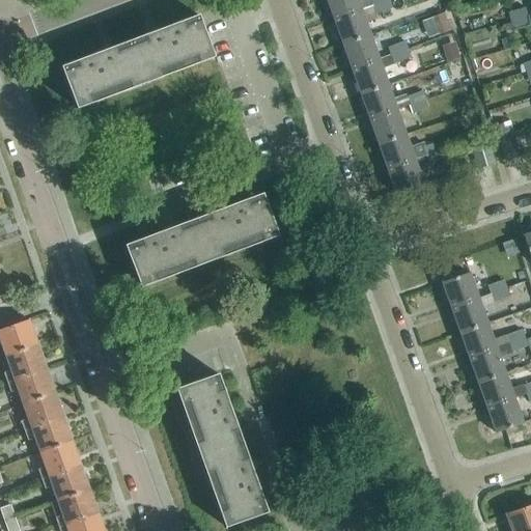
[(361,9),(357,0),(327,0),(334,20),(361,9)]
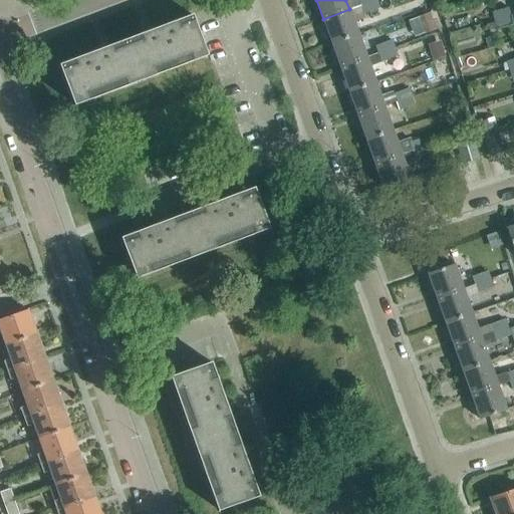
[(380,7),(377,0),(375,0),(360,6),(349,10),(349,9),(323,19),(331,43),(358,34),(354,22),(366,18),(365,13),(380,7)]
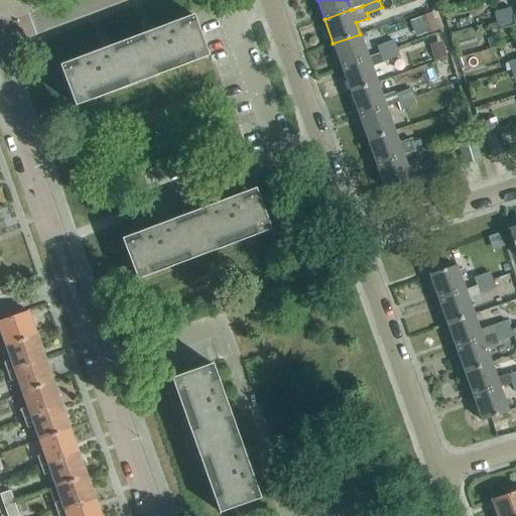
[(513,15),(511,8),(496,12),(498,20),(513,15)]
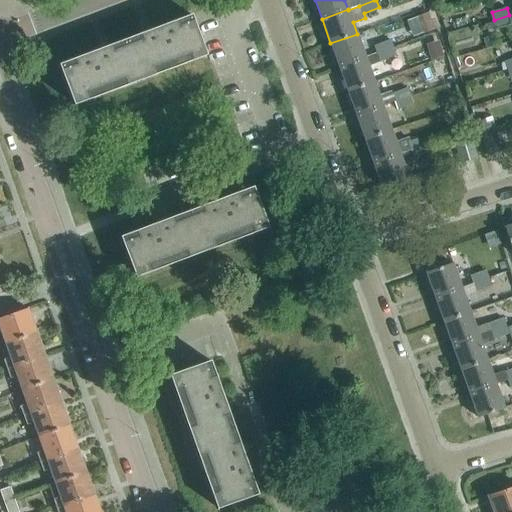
[(427,12),(415,17),(421,34),(433,30),(427,12)]
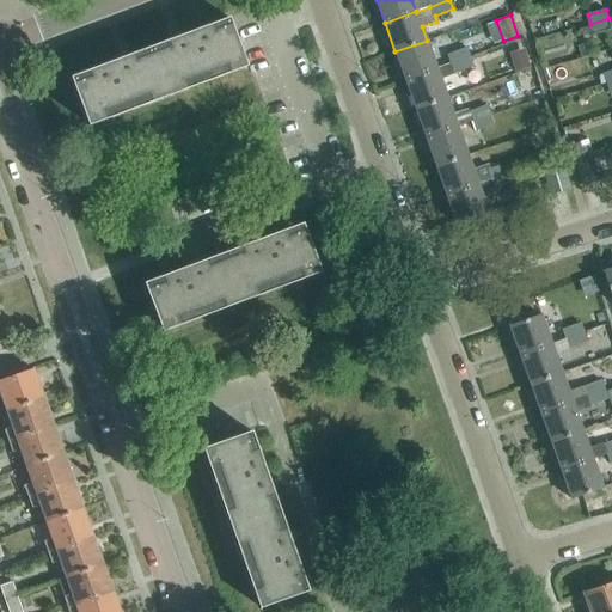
[(611,28),(609,18),(591,24),(593,32),(611,28)]
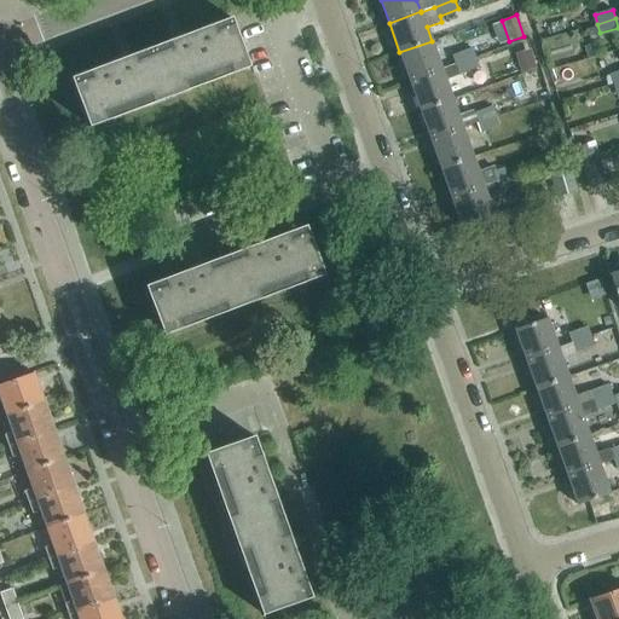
[(232,19),(152,48),(171,97),(250,68),(232,19)]
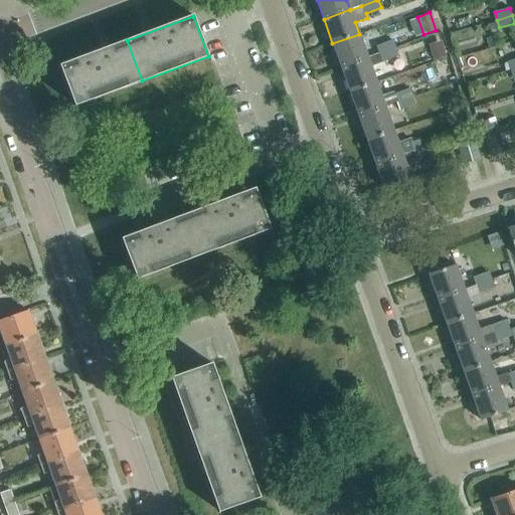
[(457,21),(458,28),(468,25),(466,18),(457,21)]
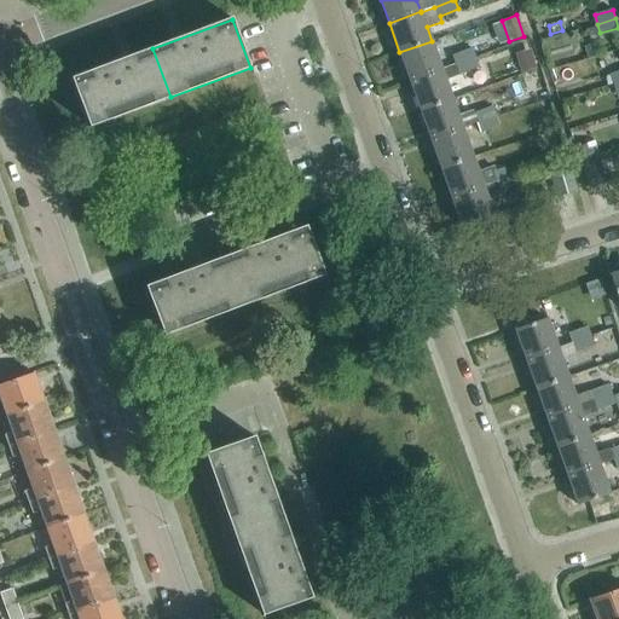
[(410,81),(475,58),(472,47),(438,61),(432,41),(399,52),(410,81)]
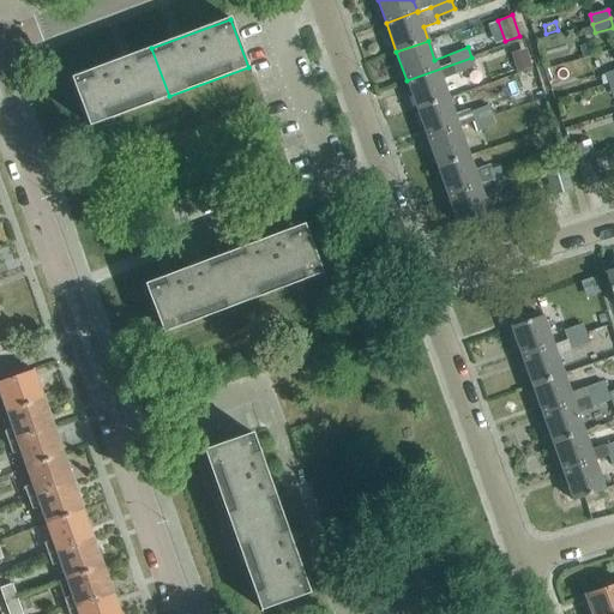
[(578,46),(582,58),(591,54),(588,43),(578,46)]
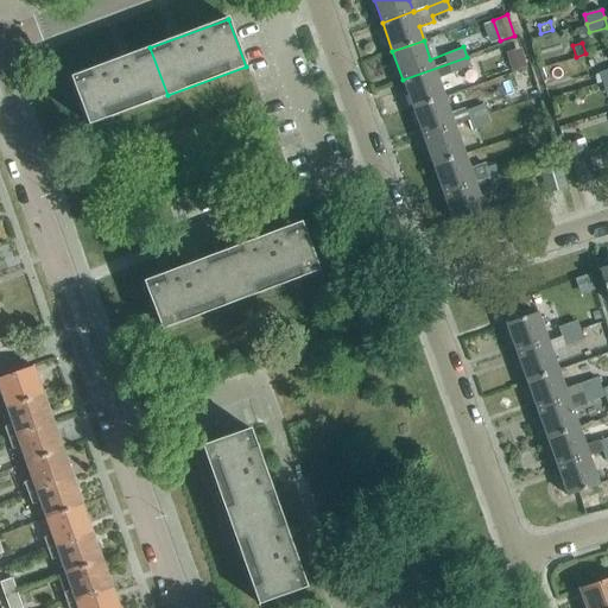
[(168,95),(150,48),(71,77),(89,125),(168,95)]
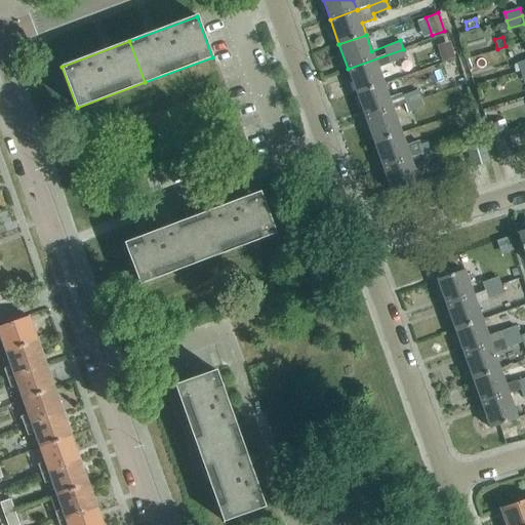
[(450,45),(437,49),(440,62),(454,57),(450,45)]
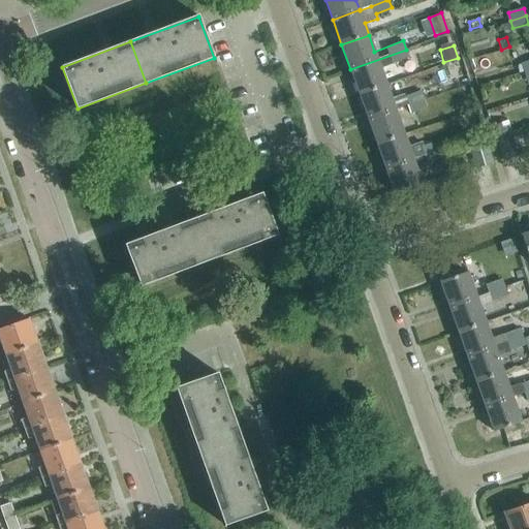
[(386,85),(380,68),(409,58),(406,50),(350,69),(360,94),(386,85)]
